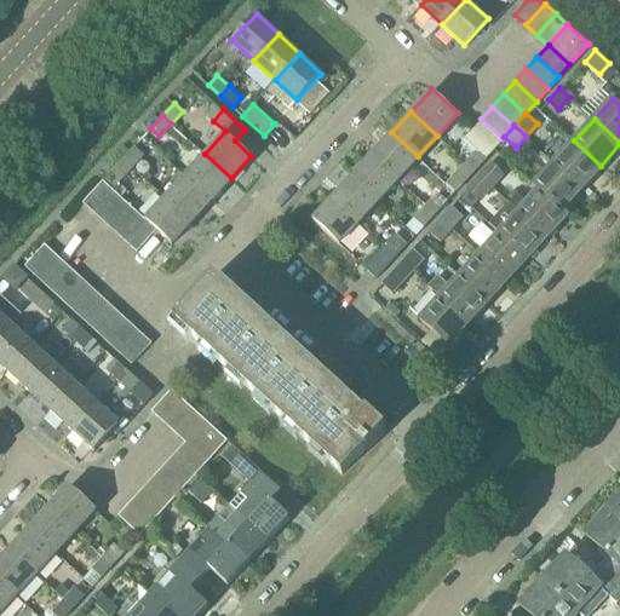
[(372,154),(399,177),(418,156),(391,132),(372,154)]
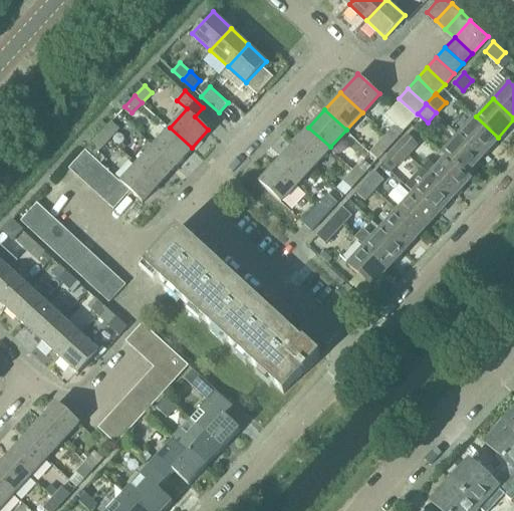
[(460,135),(482,155),(498,138),(476,116),(460,135)]
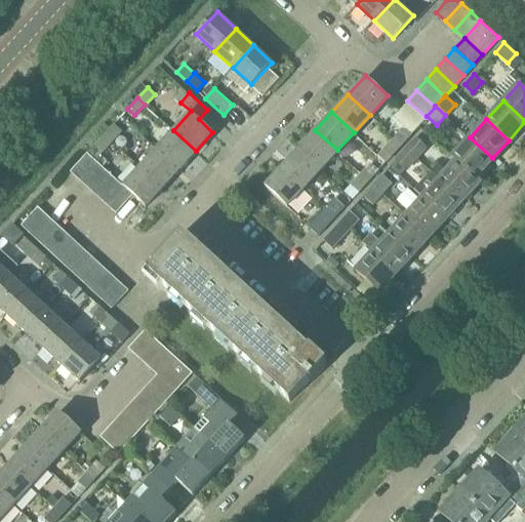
[(105,133),(112,141),(122,130),(114,123),(105,133)]
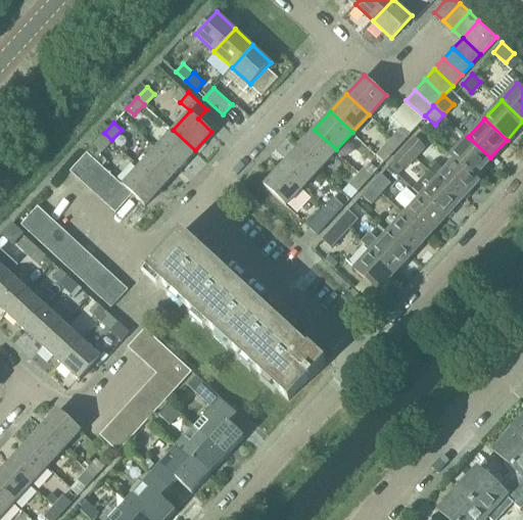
[(411,134),(401,126),(387,142),(395,150),(411,134)]
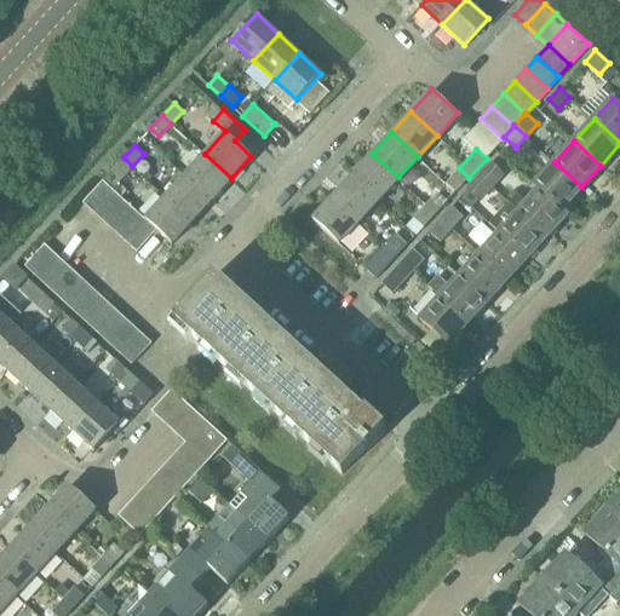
[(184,174),(211,200),(231,178),(205,154),(184,174)]
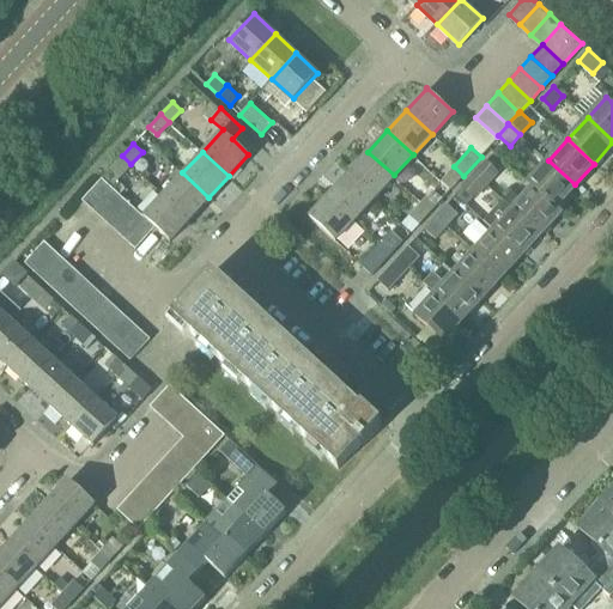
[(393,199),(382,188),(394,175),(368,152),(349,172),(375,196),(386,206),(393,199)]
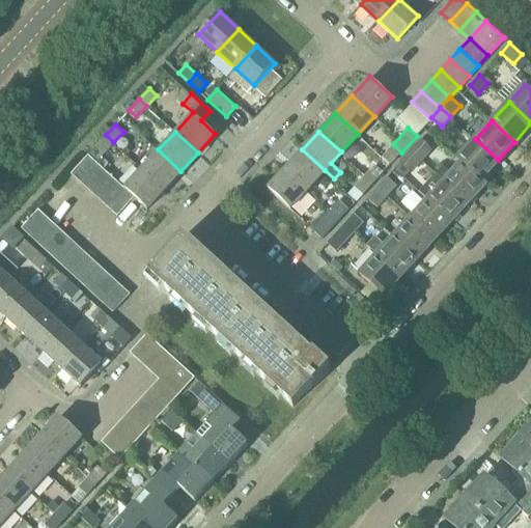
[(113,142),(106,135),(96,145),(104,153),(113,142)]
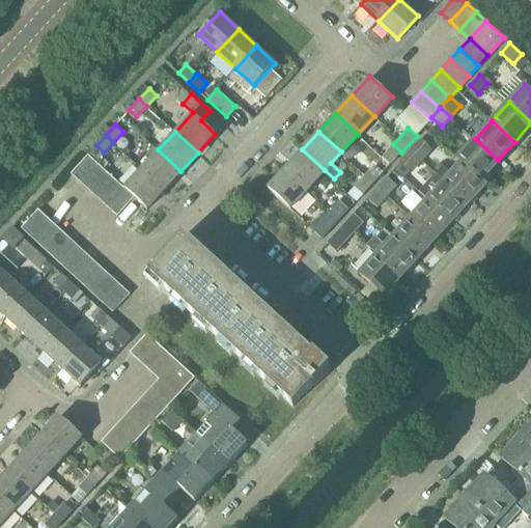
[(409,148),(421,159),(431,147),(420,137),(409,148)]
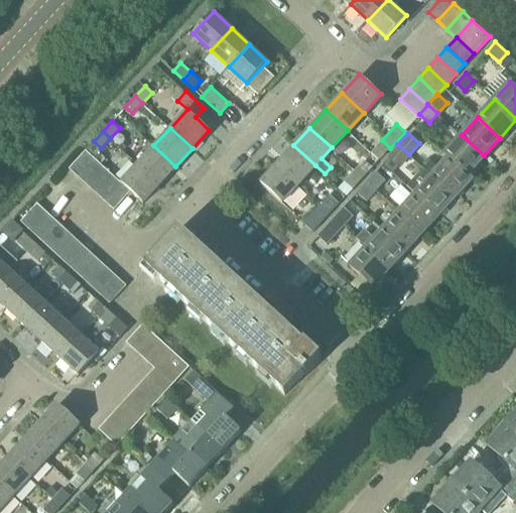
[(449,156),(468,173),(484,155),(462,135),(445,152),(449,156)]
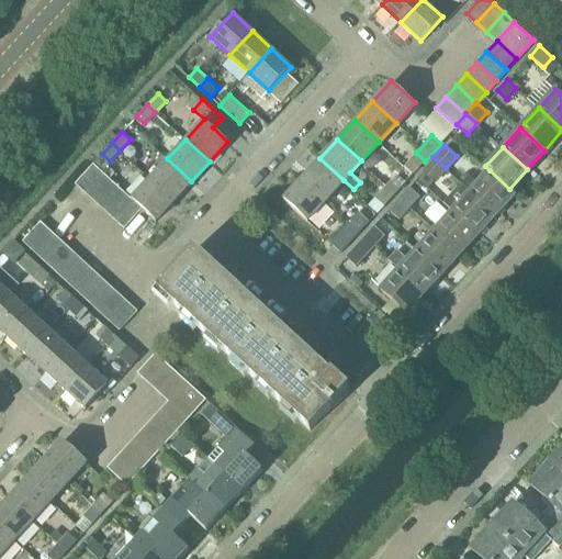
[(400,169),(409,178),(425,161),(416,153),(400,169)]
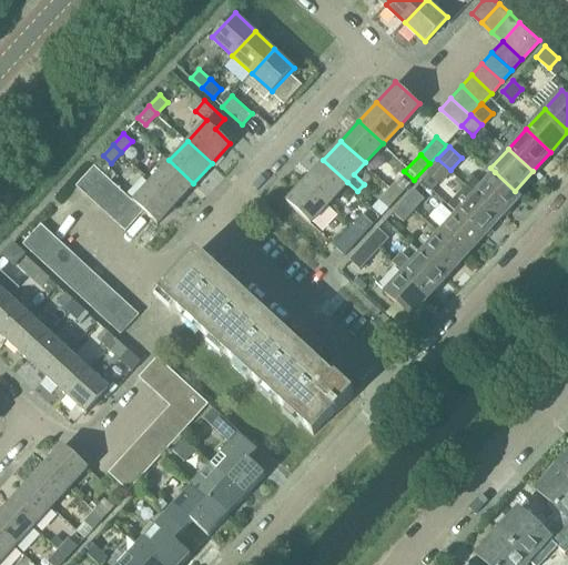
[(427,170),(440,181),(450,170),(437,159),(427,170)]
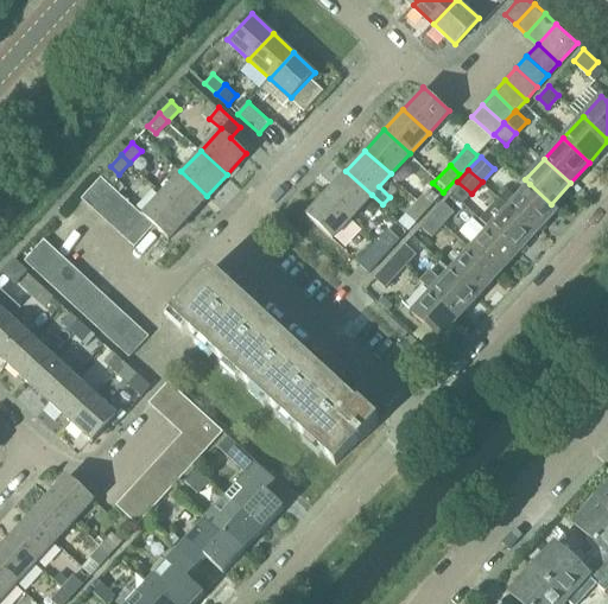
[(162,192),(188,216),(207,196),(181,171),(162,192)]
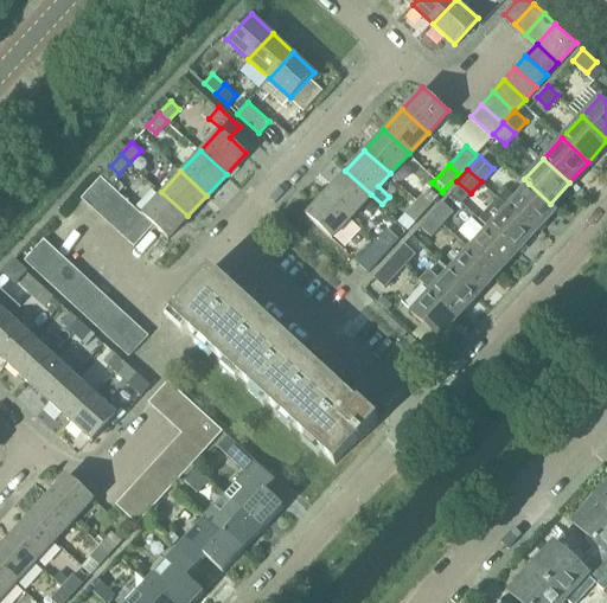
[(326,192),(352,215),(371,194),(345,171),(326,192)]
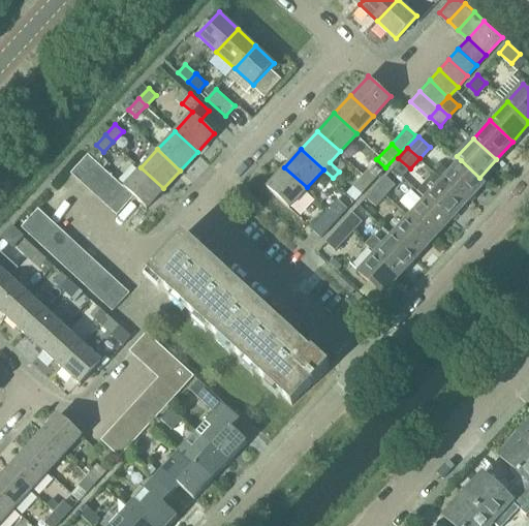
[(97,161),(88,153),(72,172),(81,180),(97,161)]
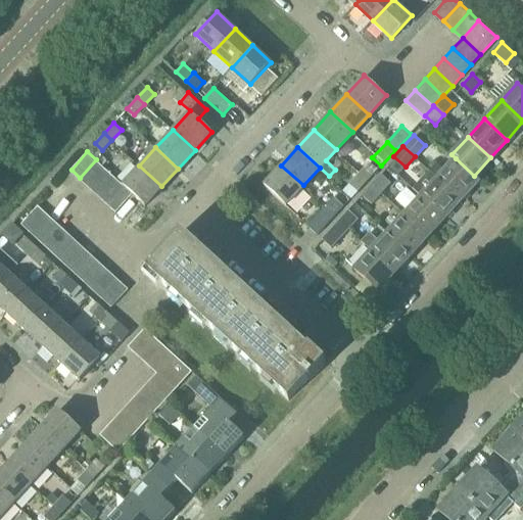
[(358,174),(367,182),(381,166),(372,157),(358,174)]
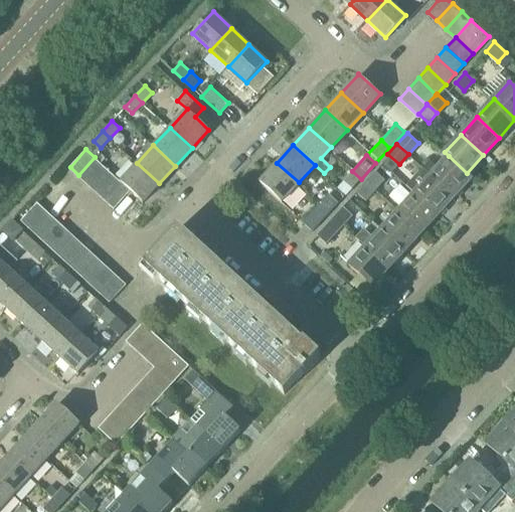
[(431,175),(454,195),(471,176),(467,173),(449,156),(431,175)]
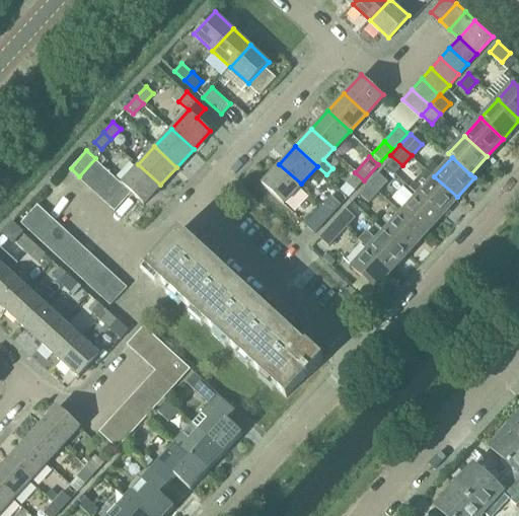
[(104,166),(95,158),(79,176),(88,185),(104,166)]
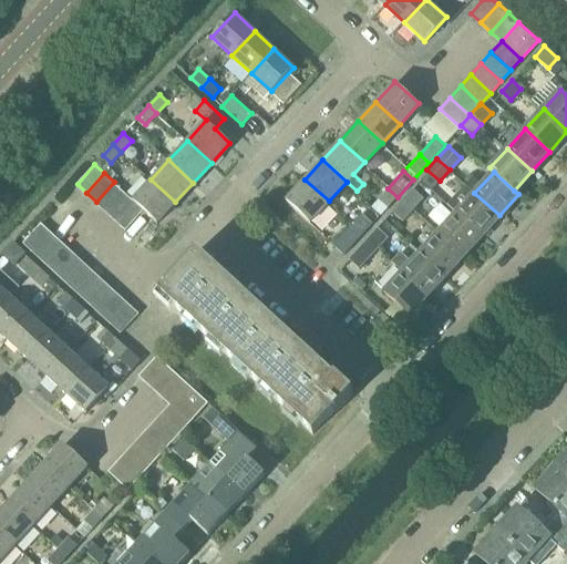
[(151,180),(133,200),(143,209),(156,222),(175,202),(151,180)]
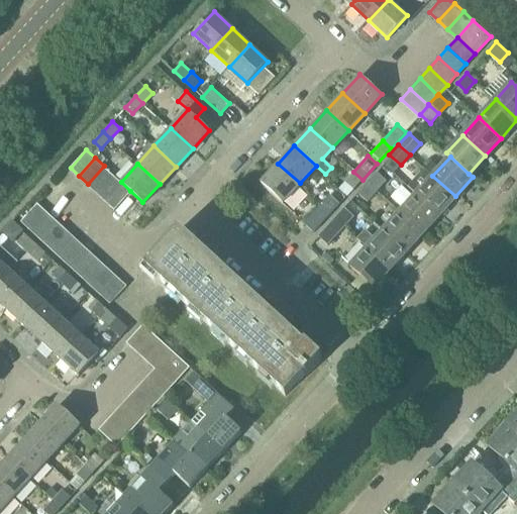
[(261,182),(283,202),(300,183),(278,164),(261,182)]
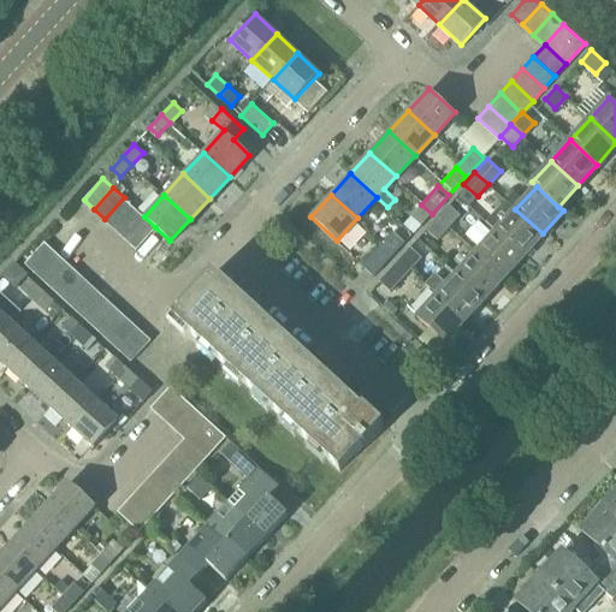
[(135,208),(124,197),(105,219),(116,229),(135,208)]
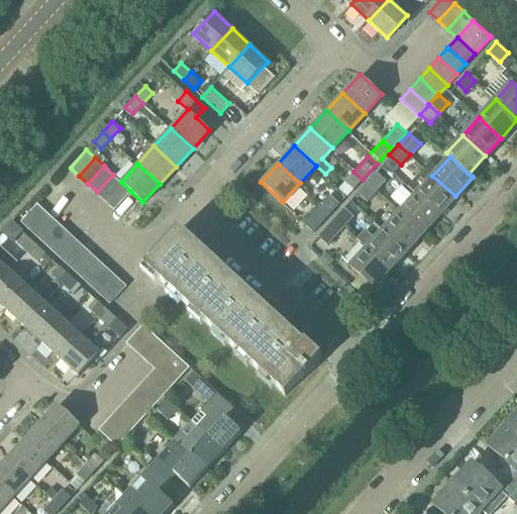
[(455,196),(425,169),(408,186),(416,194),(439,214),(455,196)]
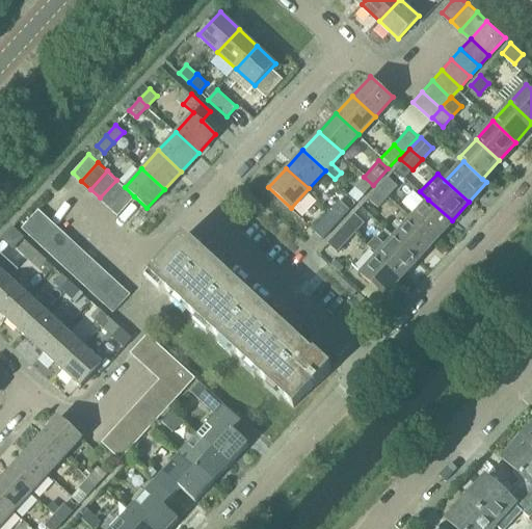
[(398,185),(388,176),(378,187),(388,196),(398,185)]
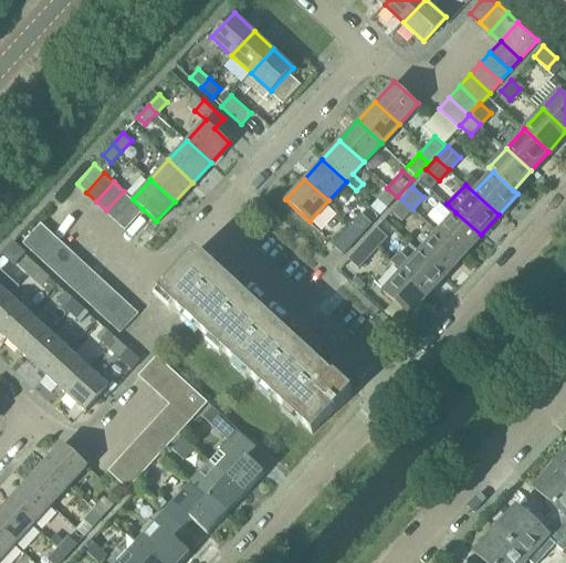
[(371,206),(380,215),(397,197),(387,188),(371,206)]
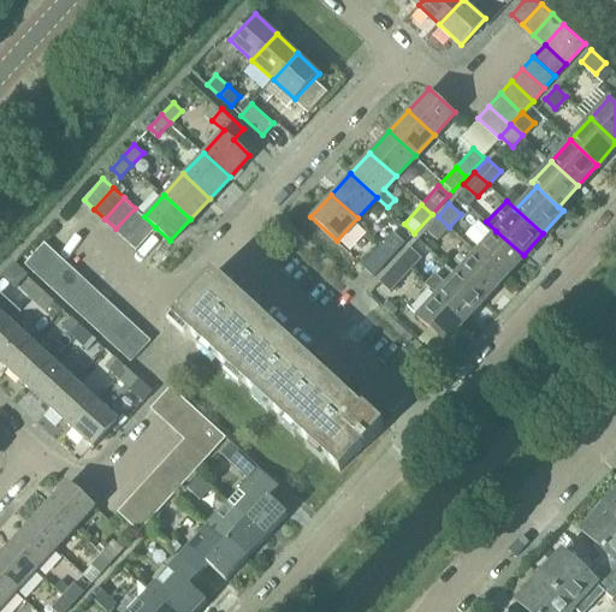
[(125,238),(144,218),(144,217),(135,208),(116,229),(125,238)]
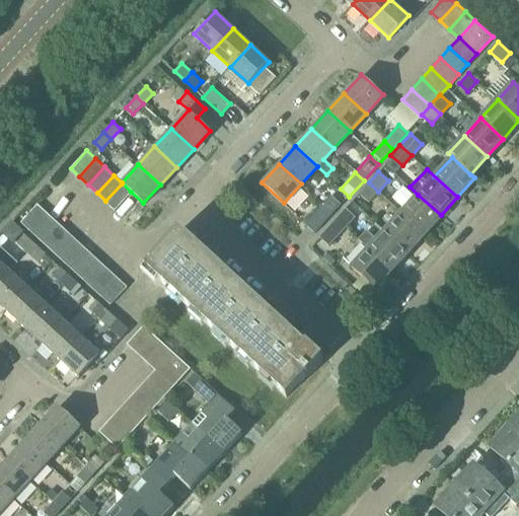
[(360,193),(369,201),(378,192),(369,182),(360,193)]
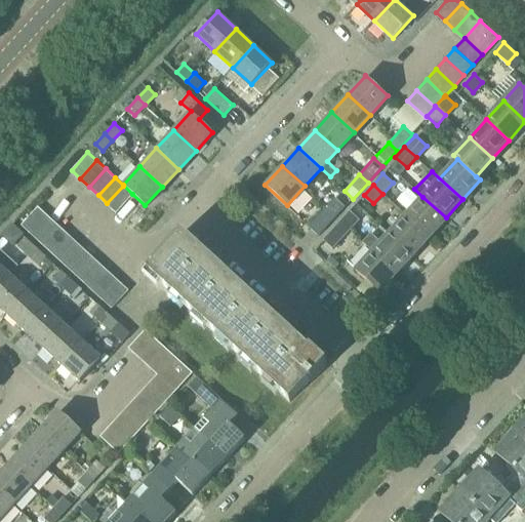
[(132,194),(123,186),(107,203),(116,211),(132,194)]
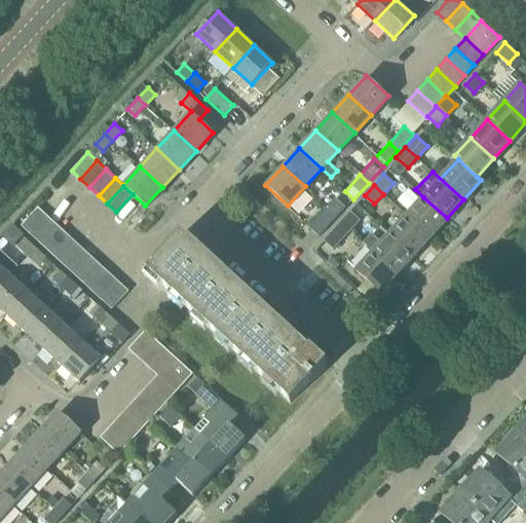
[(335,197),(327,208),(323,212),(332,221),(345,207),(335,197)]
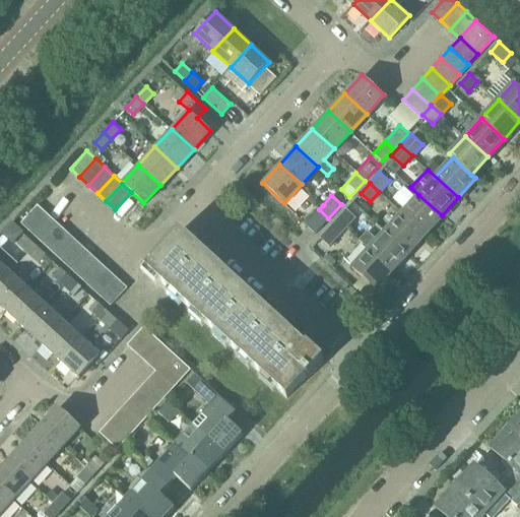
[(442,215),(418,195),(402,212),(425,234),(442,215)]
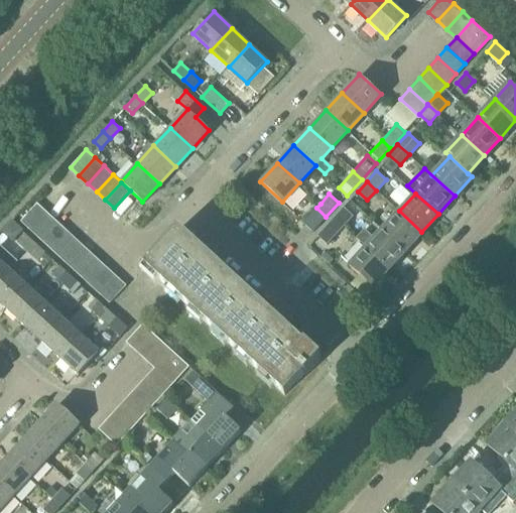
[(46,211),(37,203),(21,221),(30,229),(46,211)]
